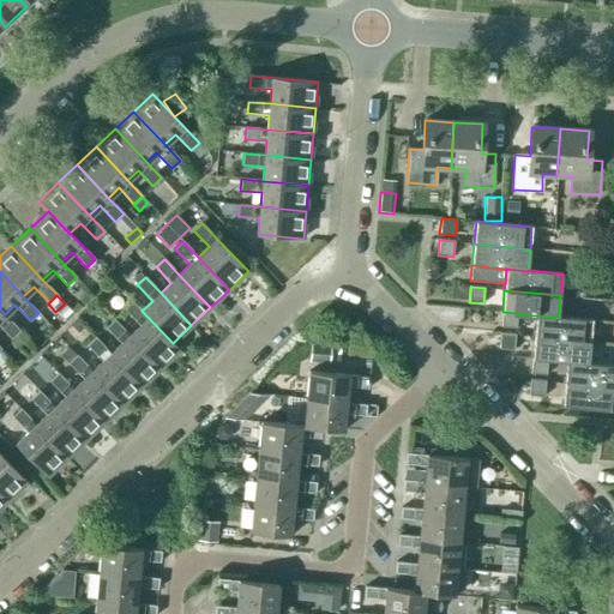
[(173,343),(142,311),(140,312),(132,302),(125,309),(139,325),(130,336),(161,368),(180,350),(173,343)]
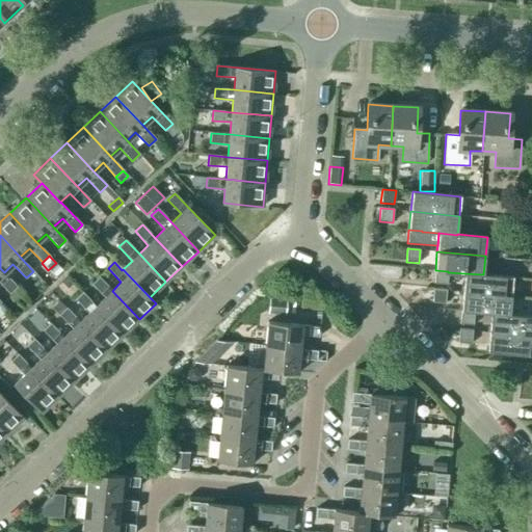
[(17,286),(4,272),(0,268),(0,283),(9,293),(17,286)]
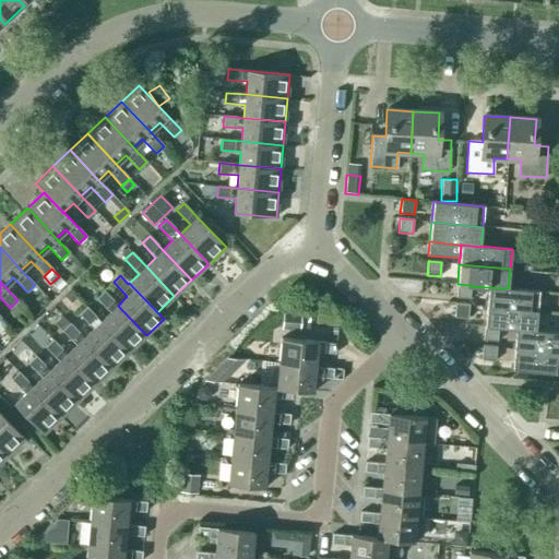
[(470,299),(471,286),(471,285),(458,284),(455,298),(470,299)]
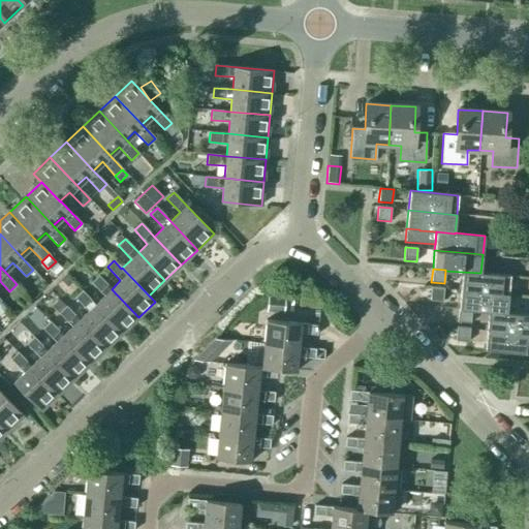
[(510,276),(480,273),(462,272),(461,290),(508,294),(510,276)]
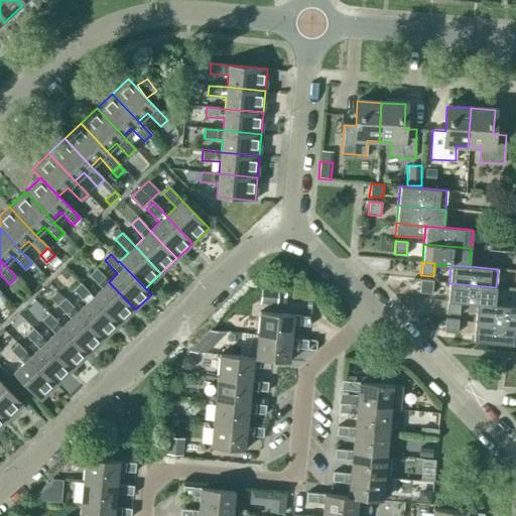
[(135,309),(109,282),(96,268),(89,275),(102,288),(93,296),(119,325),(135,309)]
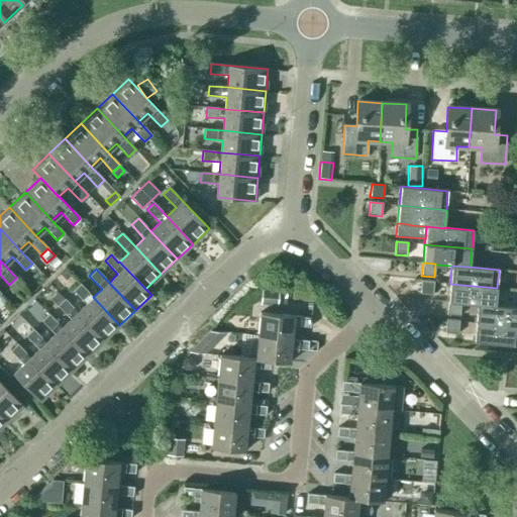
[(433,295),(434,282),(421,280),(420,294),(433,295)]
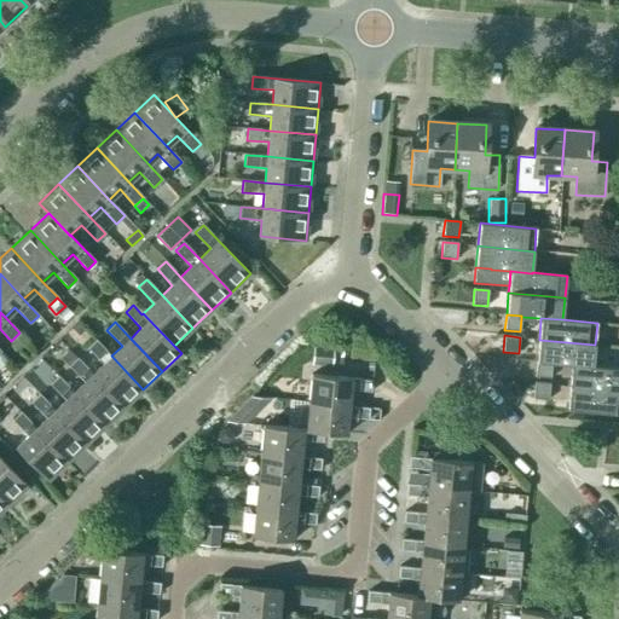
[(143,389),(111,356),(96,340),(87,348),(103,364),(92,374),(123,408),(143,389)]
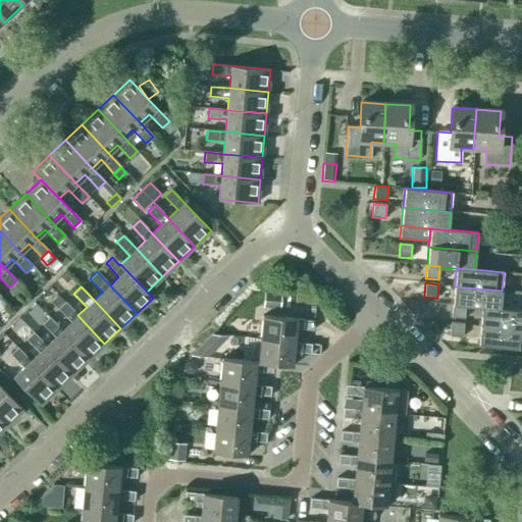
[(500,309),(502,291),(455,286),(453,305),(466,306),(466,307),(482,308),(500,309)]
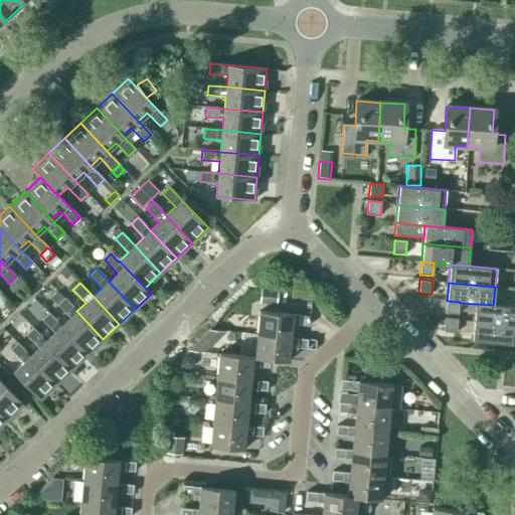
[(276,305),(278,290),(261,288),(259,303),(276,305)]
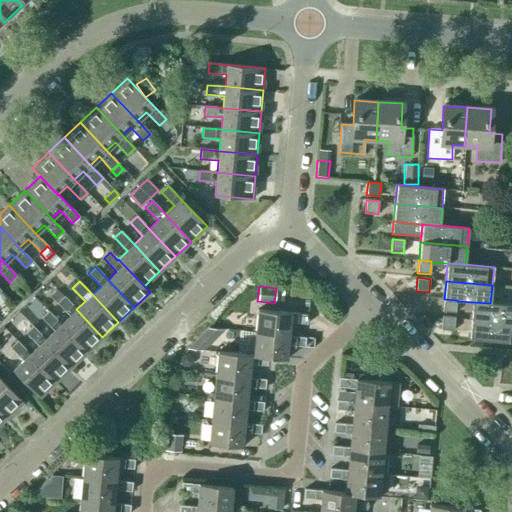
[(102,337),(76,309),(64,296),(57,303),(69,316),(61,324),(87,352),(102,337)]
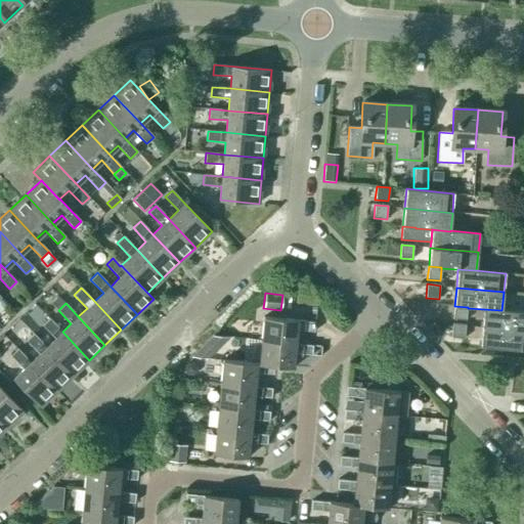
[(466,320),(468,308),(468,307),(454,306),(453,318),(466,320)]
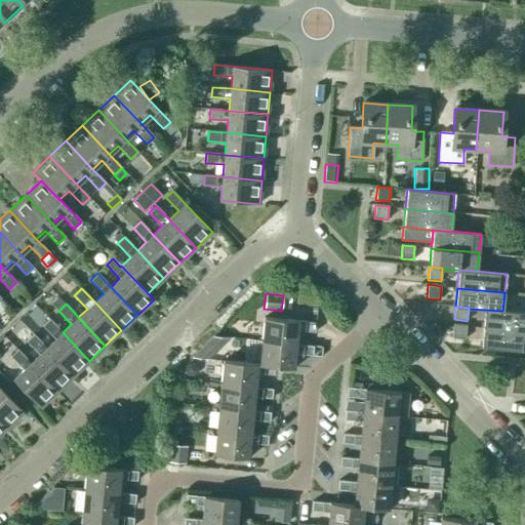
[(524,312),(502,311),(485,310),(483,328),(524,331),(524,312)]
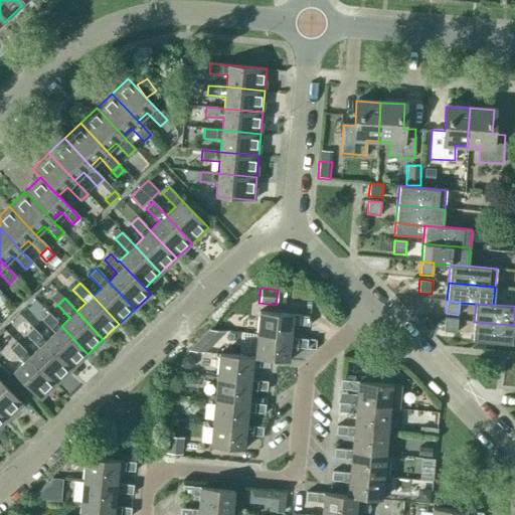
[(291,338),(292,324),(309,326),(310,317),(259,312),(256,335),(291,338)]
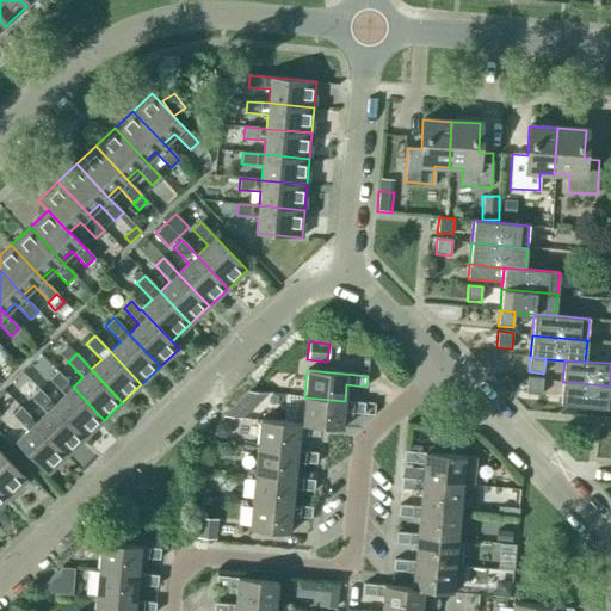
[(104,420),(73,387),(57,371),(49,380),(65,395),(54,405),(85,438),(104,420)]
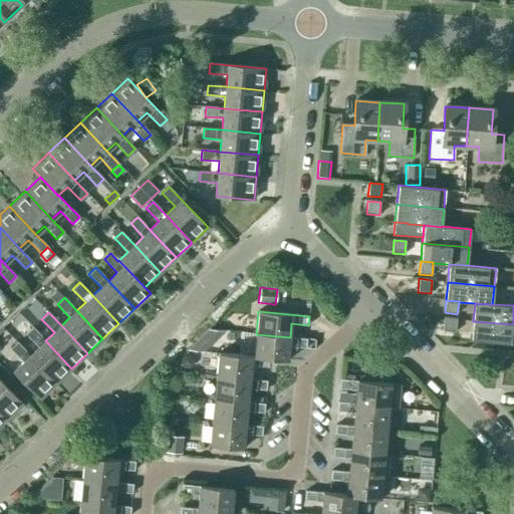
[(456,332),(457,319),(444,317),(443,331),(456,332)]
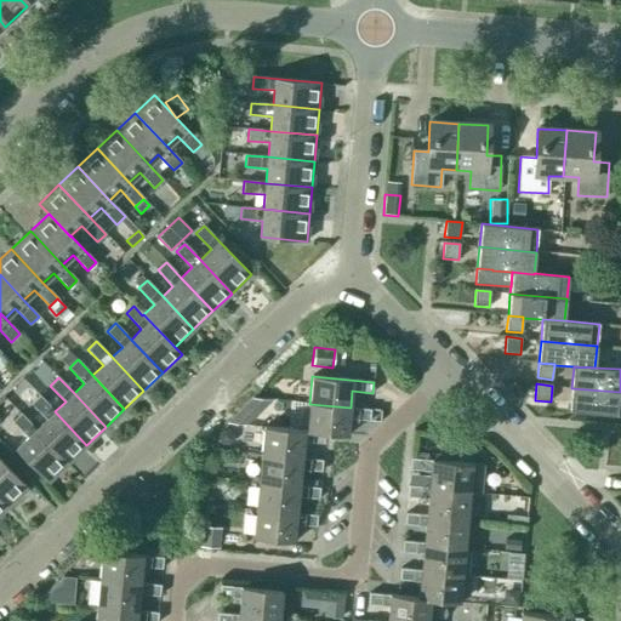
[(620,415),(620,392),(571,388),(569,410),(620,415)]
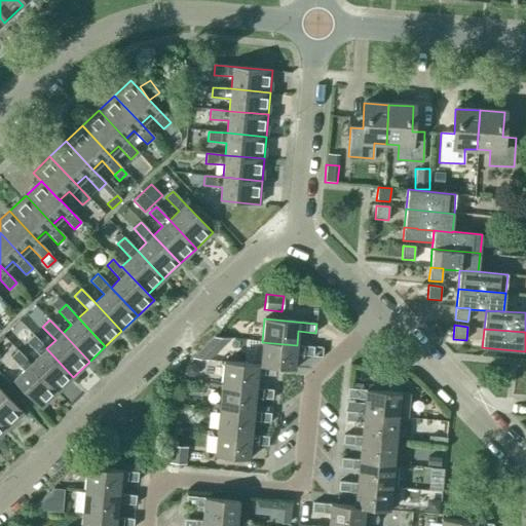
[(73,377),(46,348),(34,335),(26,342),(39,355),(31,364),(17,350),(16,350),(57,392),(73,377)]
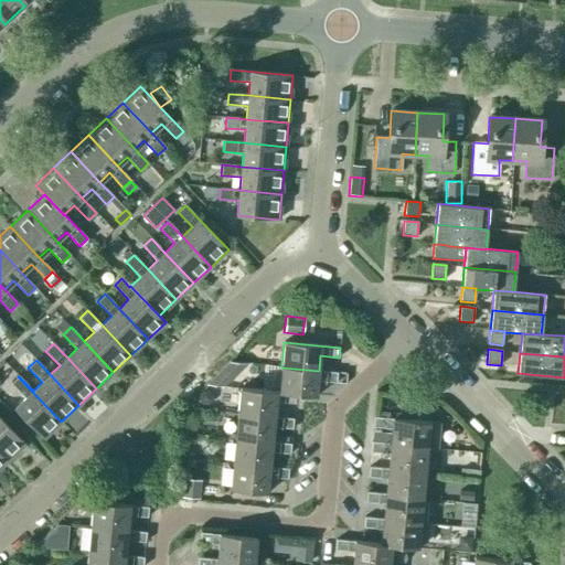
[(223,368),(217,373),(237,375),(248,364),(228,362),(223,368)]
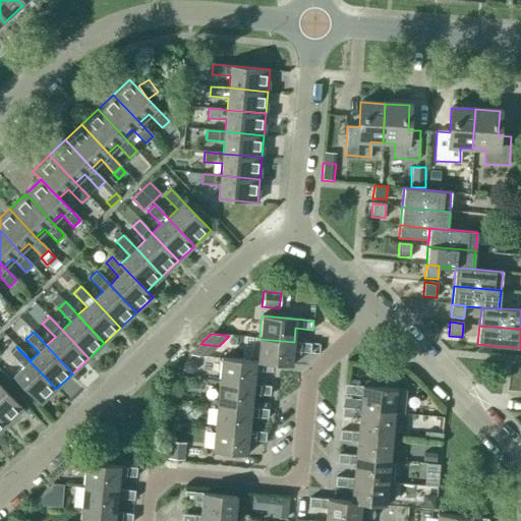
[(311,343),(294,342),(259,339),(257,361),(257,362),(273,363),(273,364),(291,365),(293,351),(310,353),(311,343)]
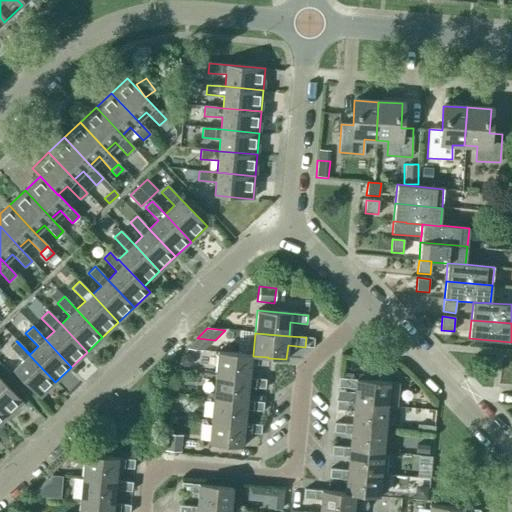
[(39,398),(55,382),(16,341),(10,347),(22,360),(13,370),(39,398)]
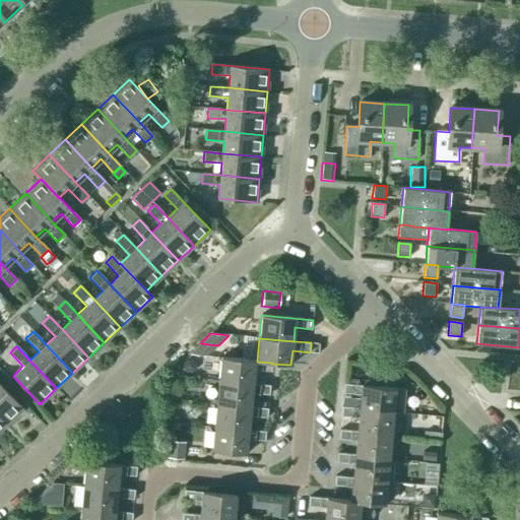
[(257,362),(257,361),(220,358),(218,381),(253,384),(254,370),(271,372),(272,364),(272,363),(257,362)]
